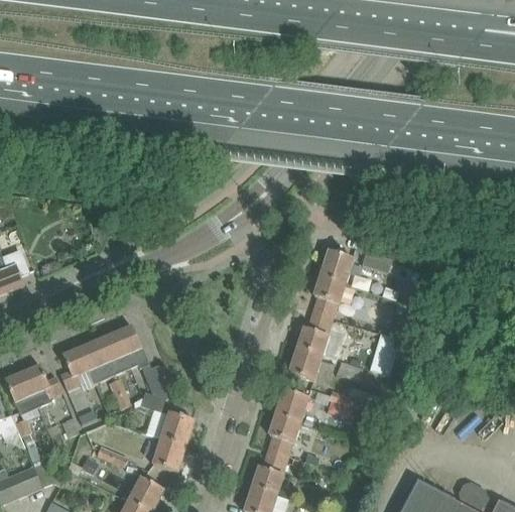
[(0,293),(22,285),(18,275),(27,271),(20,251),(3,257),(0,250),(0,293)]
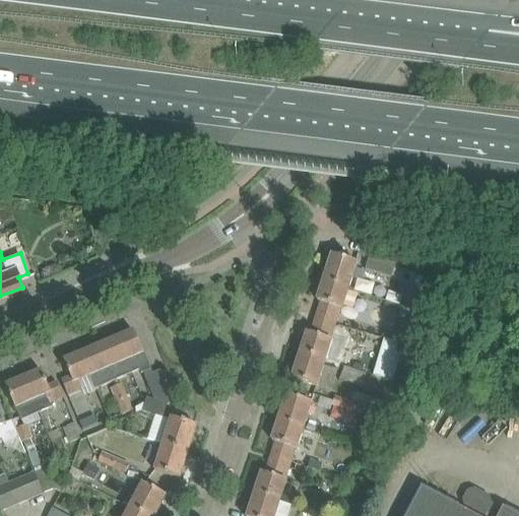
[(331,252),(323,278),(347,286),(357,260),(331,252)]
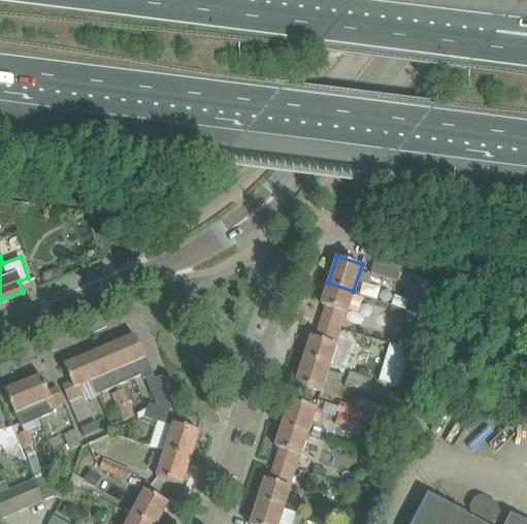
[(374,256),(370,270),(396,279),(396,275),(399,267),(400,265),(374,256)]
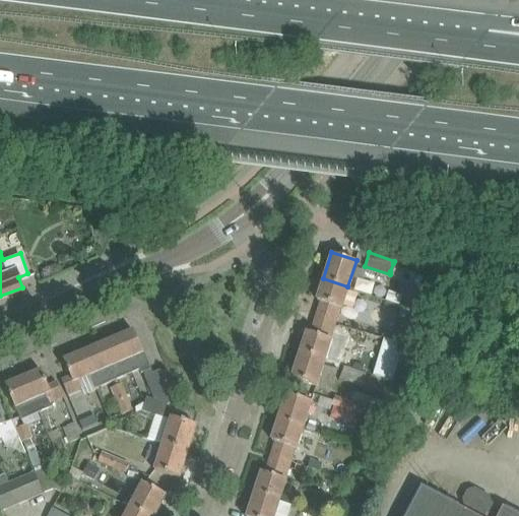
[(347,286),(323,278),(316,298),(320,299),(316,312),(334,318),(338,306),(341,307),(347,286)]
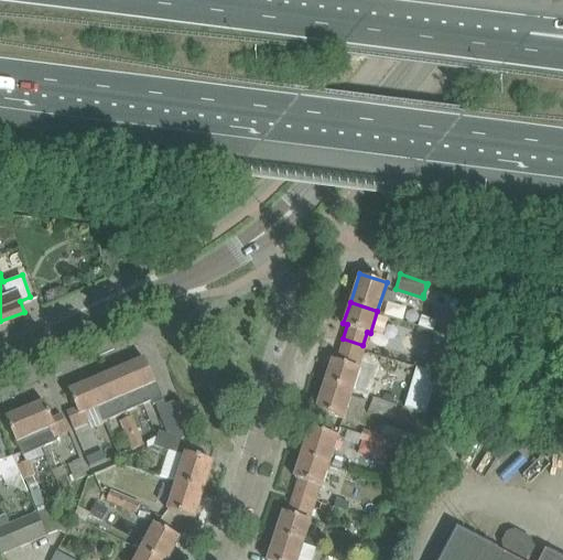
[(332,358),(325,378),(353,387),(358,367),(355,366),(360,351),(340,344),(336,359),(332,358)]
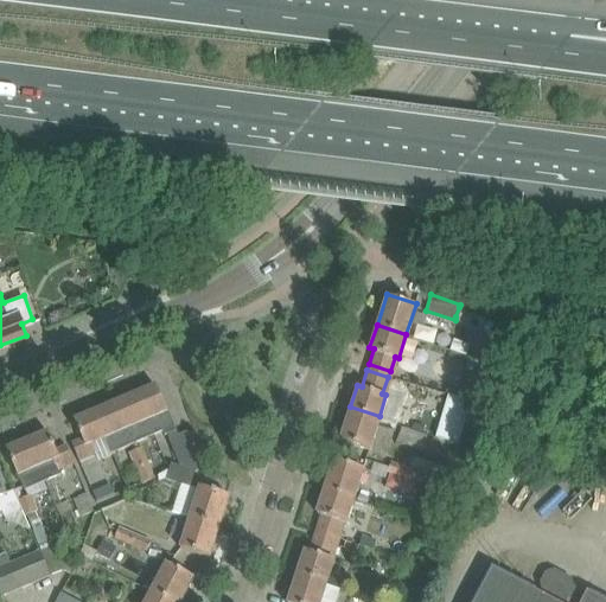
[(459,380),(455,394),(469,397),(472,385),(459,380)]
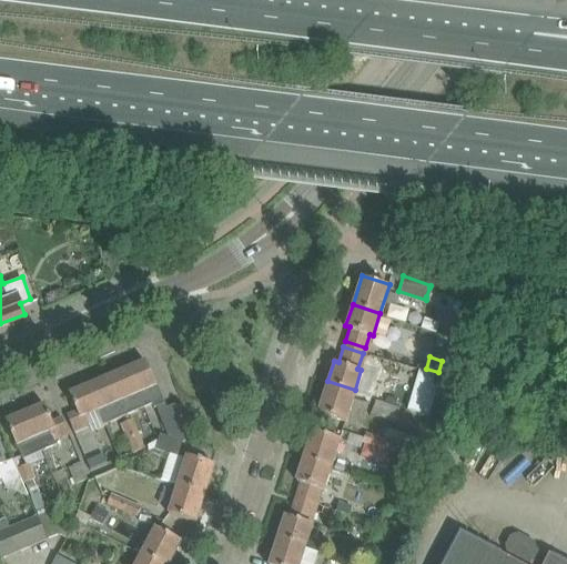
[(145,359),(127,366),(142,404),(151,401),(153,405),(164,401),(157,381),(155,381),(145,359)]
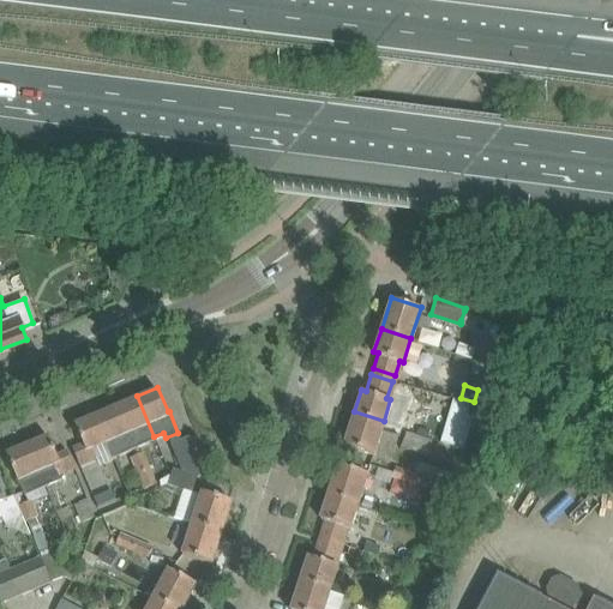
[(137,396),(116,405),(133,446),(154,436),(137,396)]
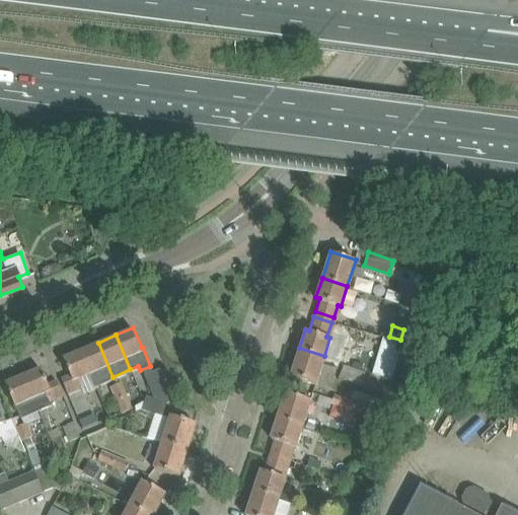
[(344,362),(358,367),(365,343),(352,338),(344,362)]
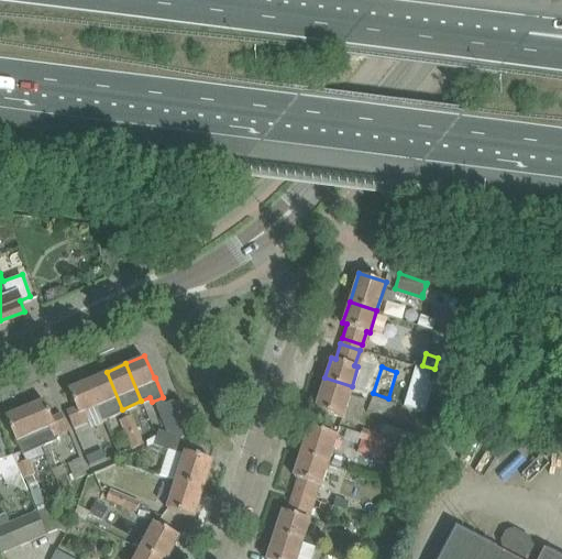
[(107,372),(88,380),(98,405),(97,405),(102,417),(122,409),(107,372)]
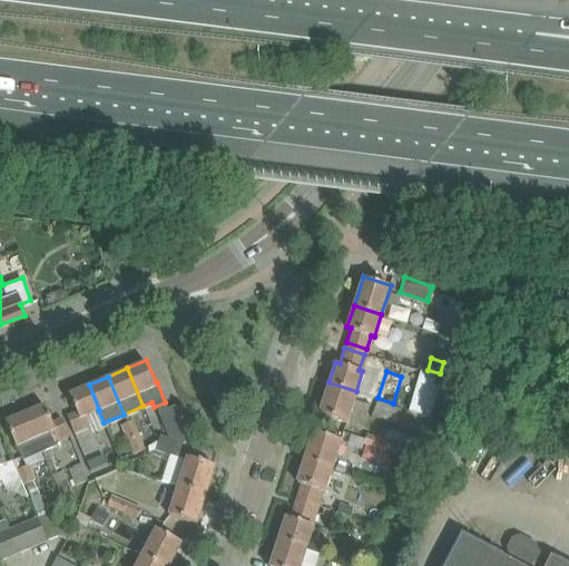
[(356,391),(329,382),(320,412),(341,419),(346,421),(356,391)]
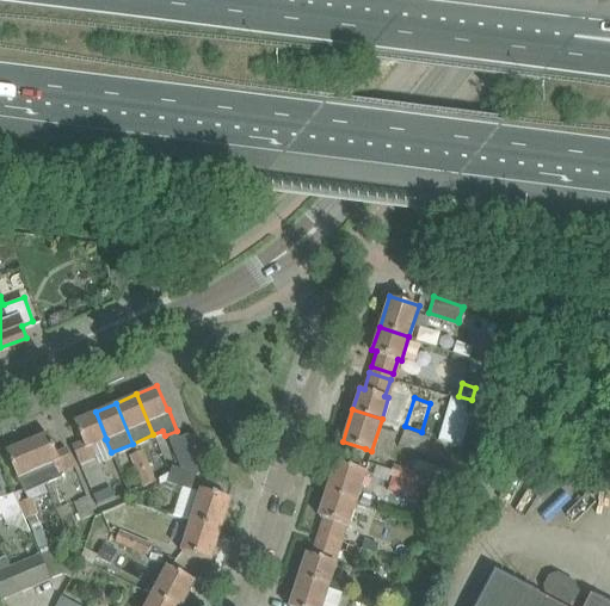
[(106,439),(96,412),(74,420),(82,439),(72,444),(79,461),(94,455),(91,445),(105,439),(106,439)]
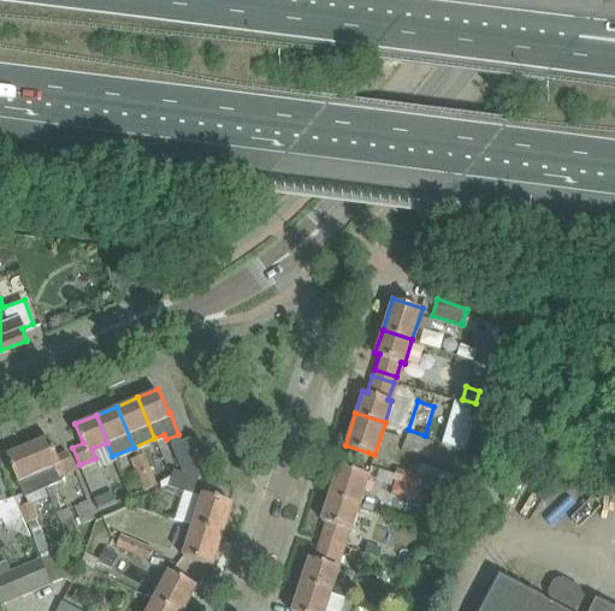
[(448,427),(444,442),(467,449),(472,434),(448,427)]
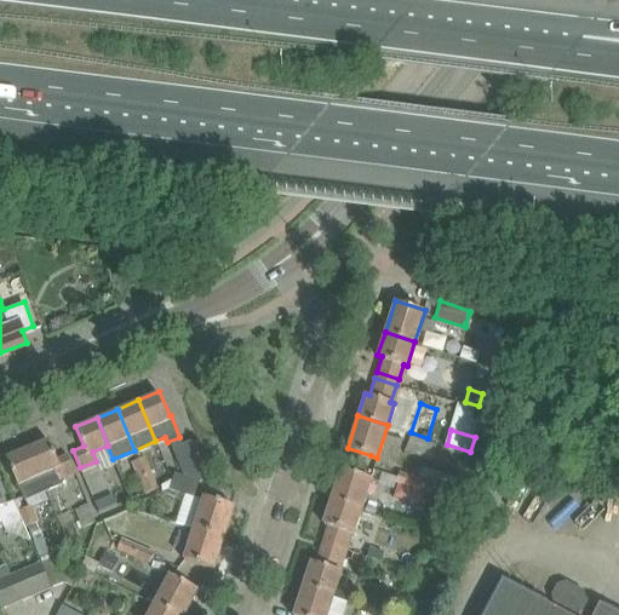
[(183,473),(199,478),(204,480),(198,466),(208,461),(198,435),(172,446),(183,473)]
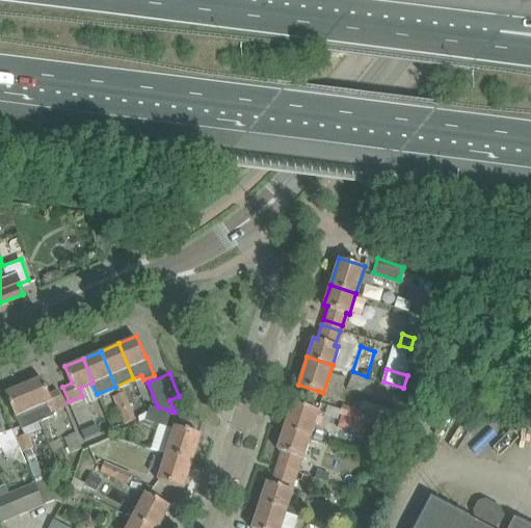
[(42,376),(23,384),(38,419),(52,413),(51,410),(64,404),(57,389),(48,392),(42,376)]
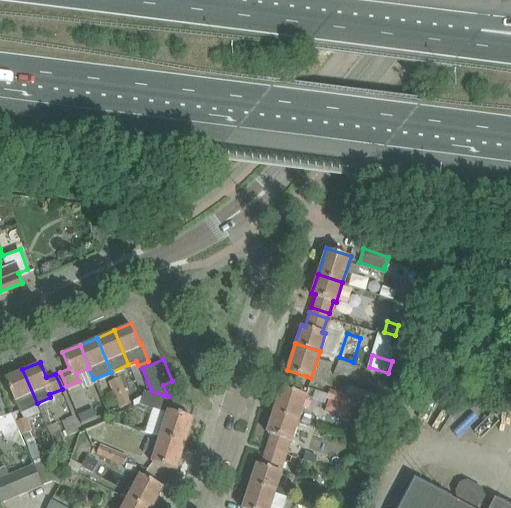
[(37,403),(22,369),(5,377),(14,399),(15,399),(20,411),(22,410),(25,416),(40,410),(37,403)]
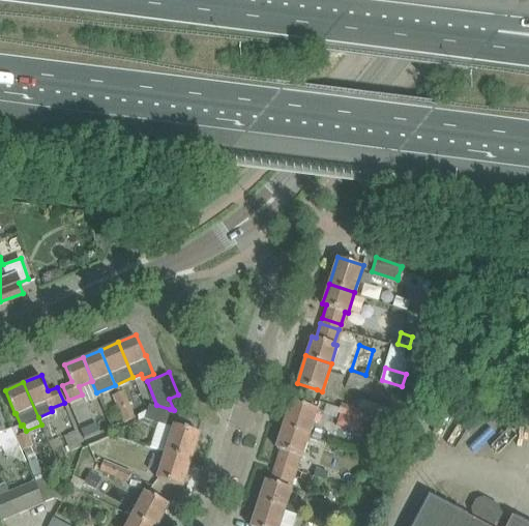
[(112,393),(117,406),(129,401),(123,388),(112,393)]
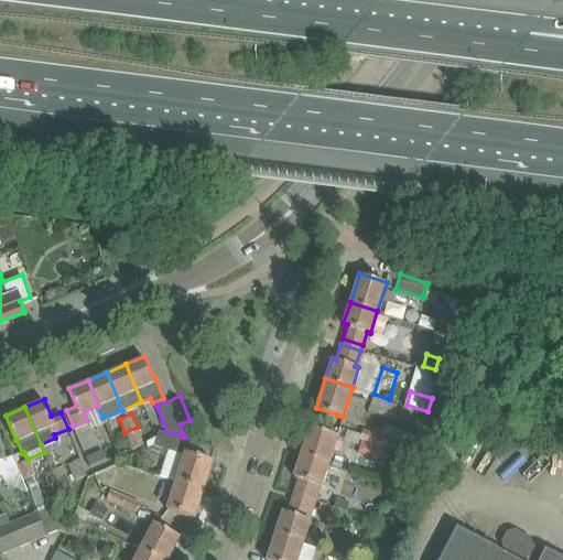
[(310,426),(301,454),(328,464),(338,434),(332,432),(310,426)]
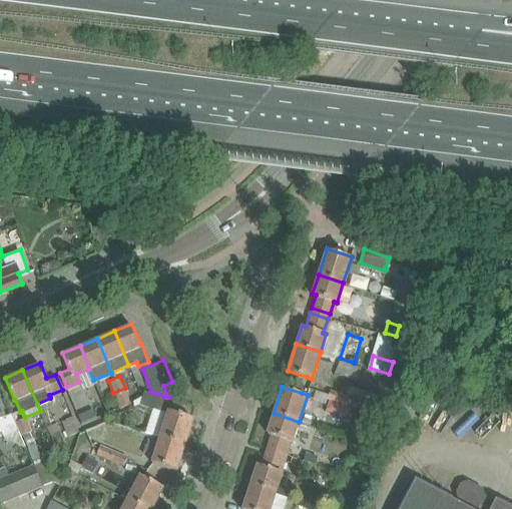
[(326,397),(339,402),(342,392),(329,387),(326,397)]
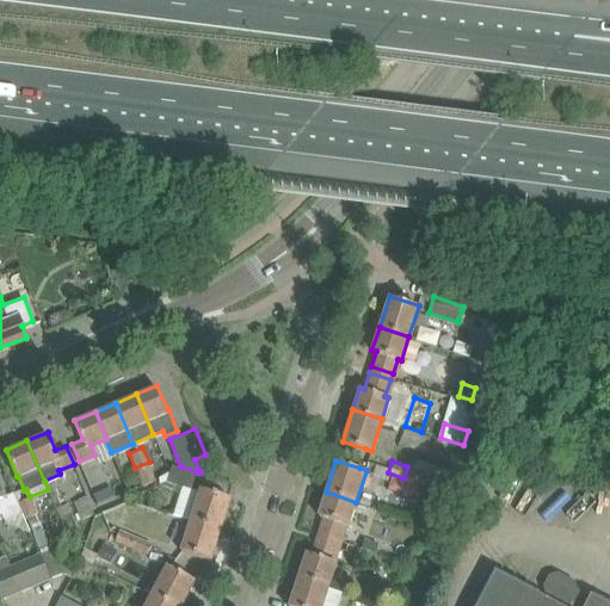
[(149,462),(135,468),(141,483),(155,477),(149,462)]
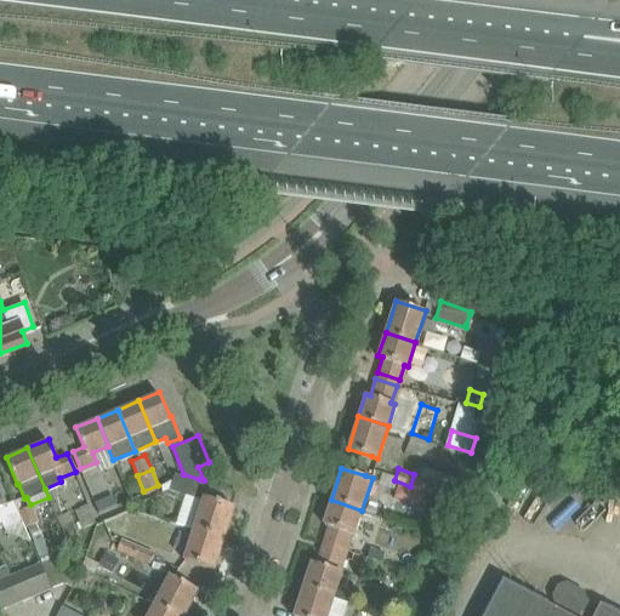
[(199,479),(183,474),(175,472),(170,489),(185,492),(193,495),(199,479)]
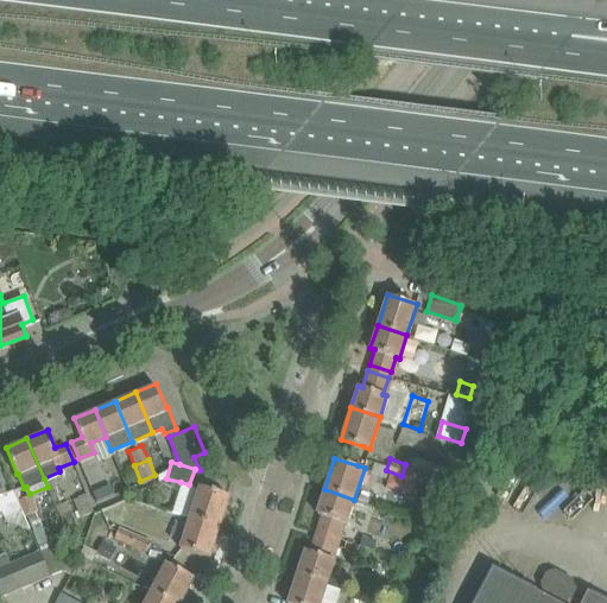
[(405,464),(402,476),(418,481),(422,469),(405,464)]
